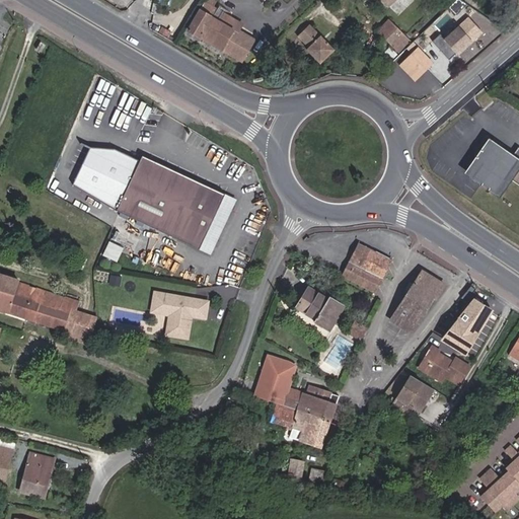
[(232,30),(223,24),(227,16),(210,6),(204,3),(188,30),(221,50),(232,30)]
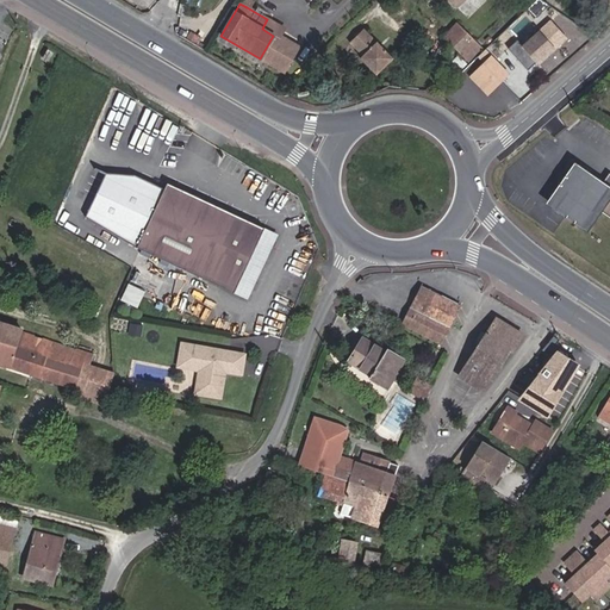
[(275,32),(279,26),(267,19),(262,29),(273,36),(275,32)]
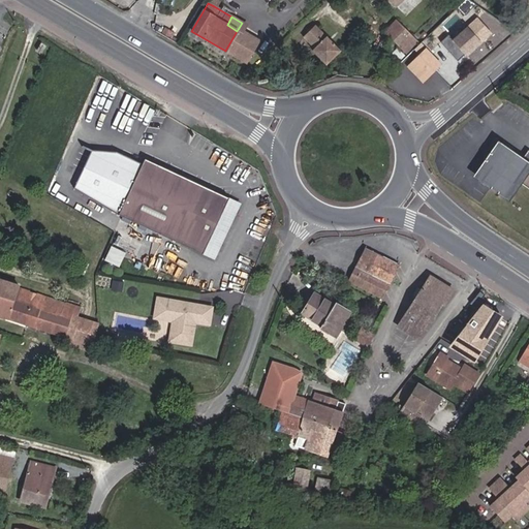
[(466,55),(490,33),(477,19),(454,40),(466,55)]
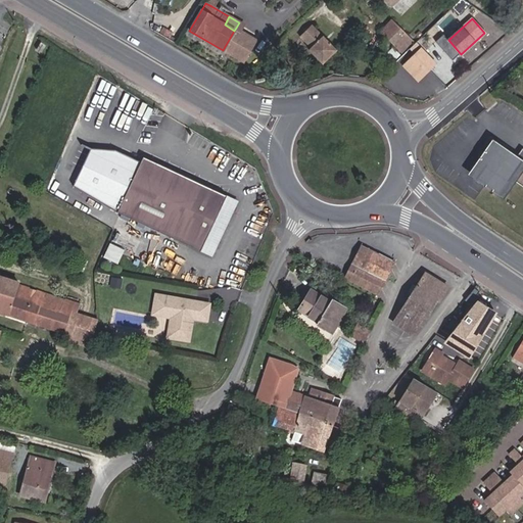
[(396,47),(407,37),(392,21),(381,33),(396,47)]
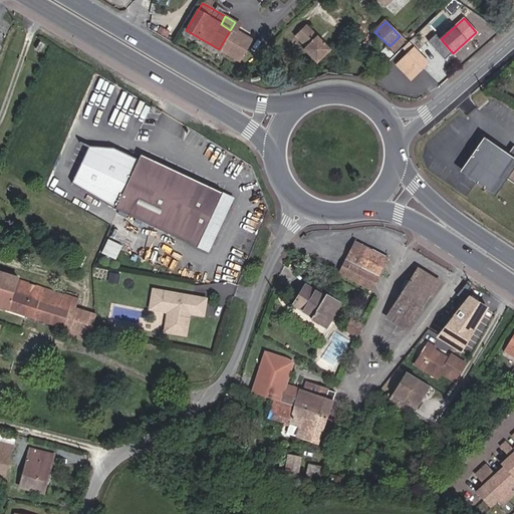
[(331,49),(307,24),(294,36),(305,47),(310,53),(308,55),(317,64),(331,49)]
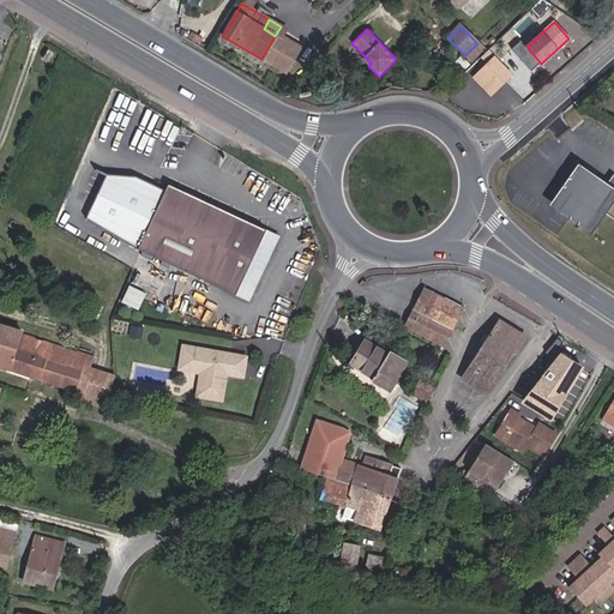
[(197,46),(202,37),(192,31),(187,40),(197,46)]
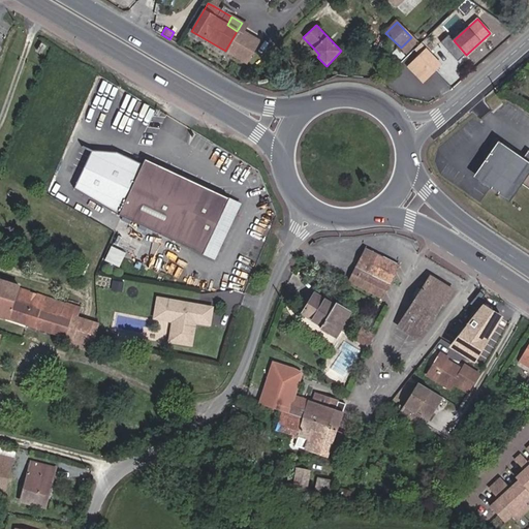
[(253,51),(259,40),(239,28),(237,31),(225,51),(229,54),(237,41),(253,51)]
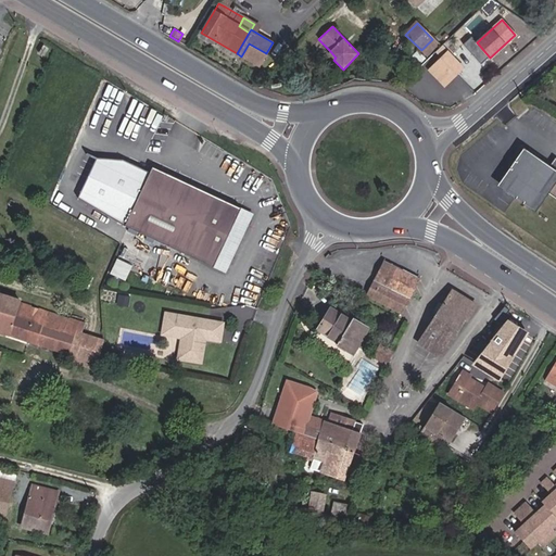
[(427,55),(438,45),(432,39),(421,50),(427,55)]
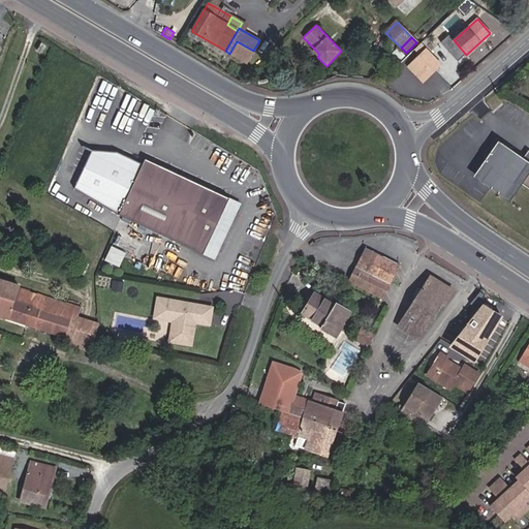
[(246,63),(253,51),(237,41),(229,54),(246,63)]
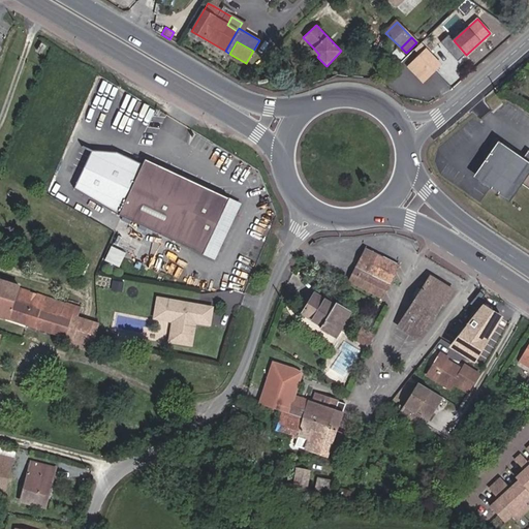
[(427,59),(437,69),(442,63),(426,47),(419,54),(427,59)]
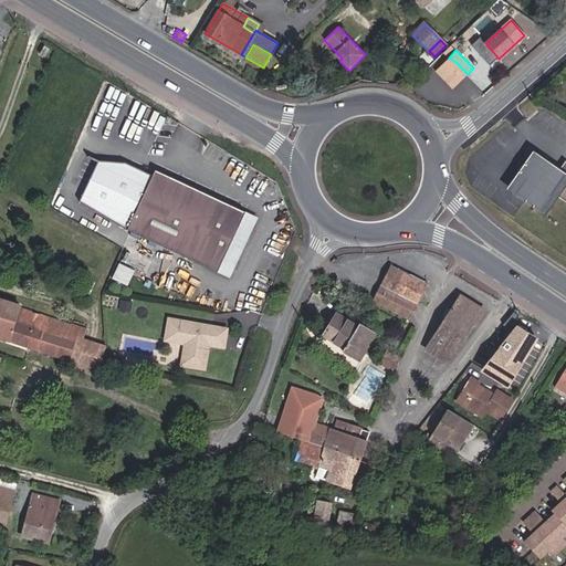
[(431,60),(423,53),(410,65),(418,73),(431,60)]
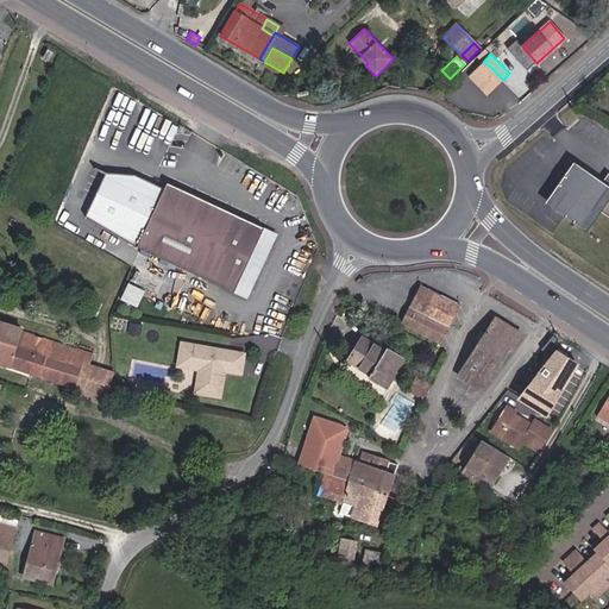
[(500,81),(483,63),(470,77),(487,94),(500,81)]
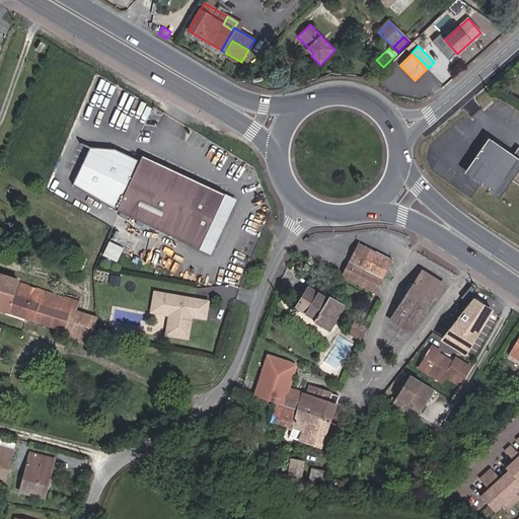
[(518,147),(512,156),(489,140),(482,150),(480,149),(475,156),(476,157),(471,165),(473,178),(482,183),(480,184),(488,190),(489,189),(499,196),(510,179),(518,184),(518,147)]
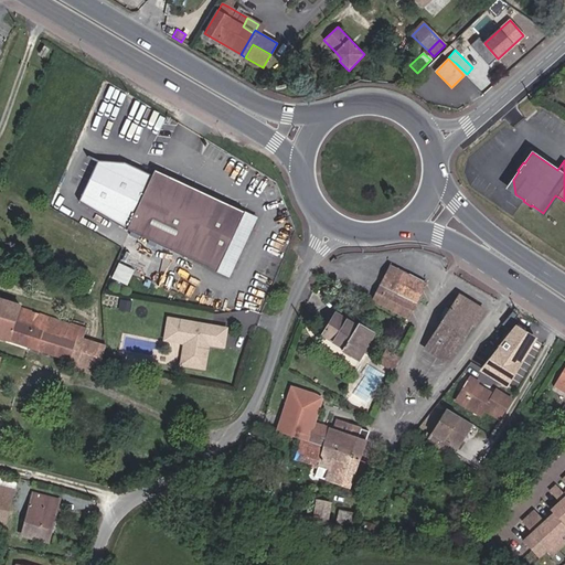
[(129,231),(152,176),(125,162),(98,160),(78,201),(129,231)]
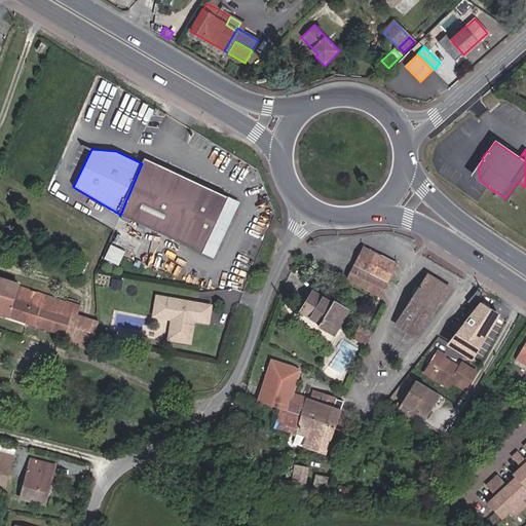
[(202,253),(228,197),(144,157),(142,163),(120,215),(202,253)]
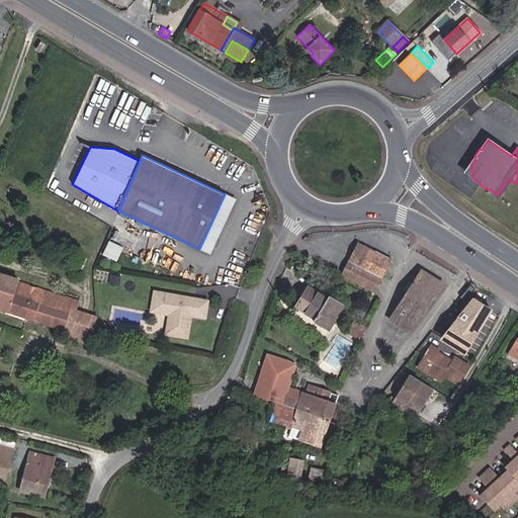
[(210,254),(237,199),(225,194),(199,249),(210,254)]
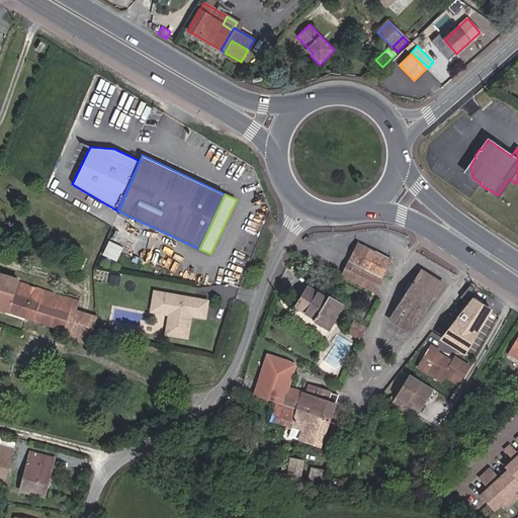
[(116,261),(122,247),(109,241),(103,255),(116,261)]
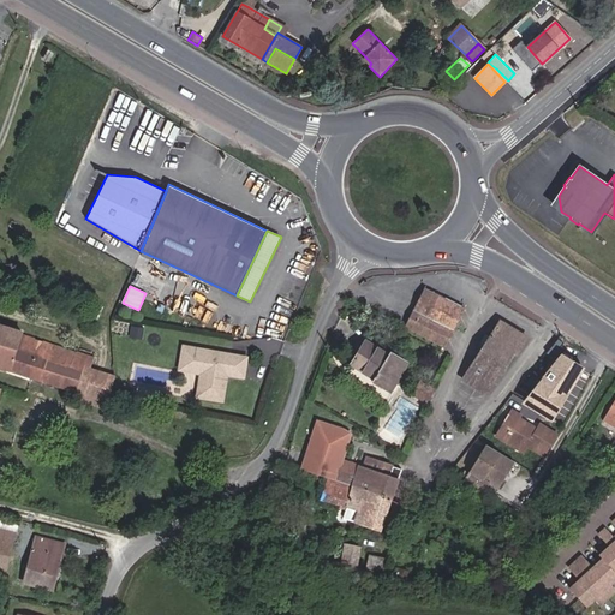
[(404,327),(446,348),(464,309),(423,288),(404,327)]
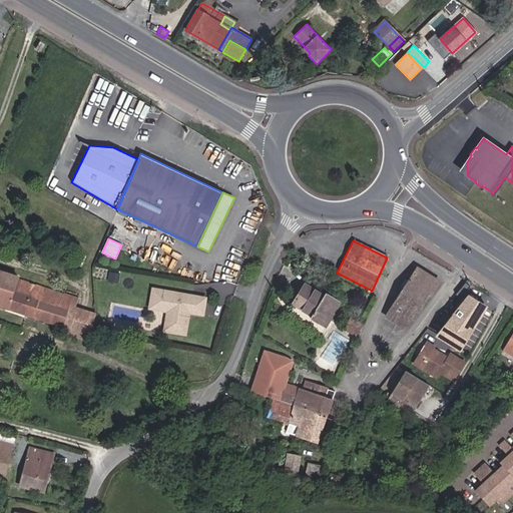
[(405,329),(427,293),(431,296),(440,282),(416,268),(386,317),(405,329)]
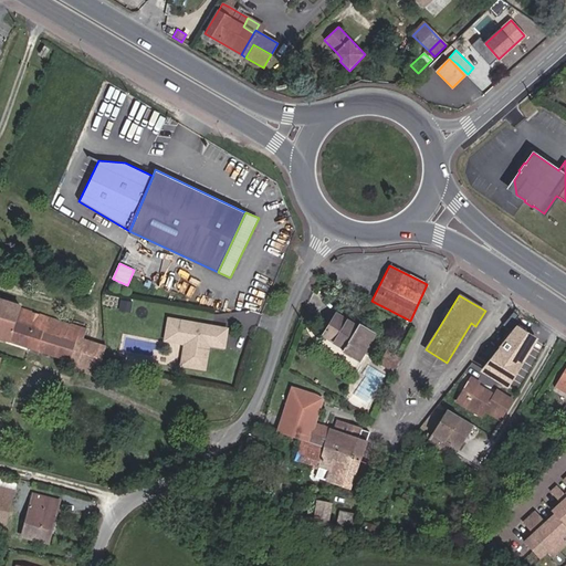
[(86,329),(19,308),(20,306),(0,299),(0,316),(33,327),(76,341),(82,343),(86,329)]
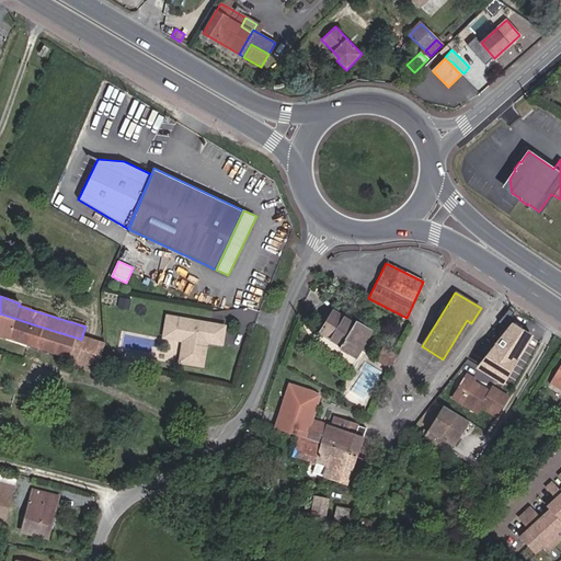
[(130,309),(132,299),(119,297),(118,307),(130,309)]
